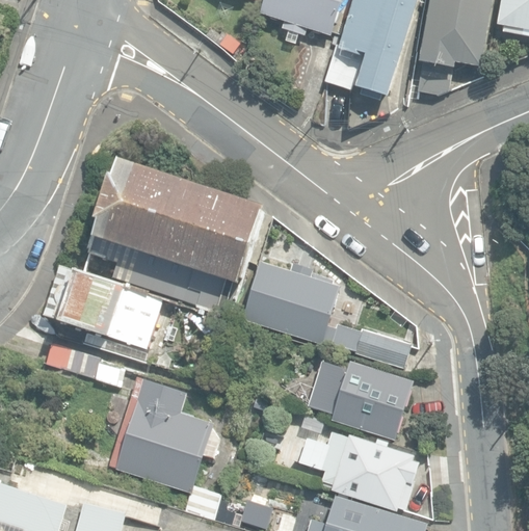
[(321,32),(329,35),(340,0),(263,0),(260,12),(267,15),(268,18),(269,19),(270,21),(273,21),(275,21),(278,20),(279,19),(283,20),(280,28),(302,35),(306,28),(309,29),(310,31),(312,33),(314,34),(316,34),(319,33),(321,32)]
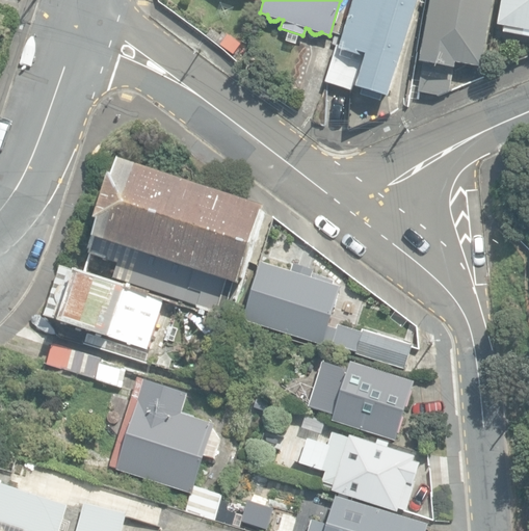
[(348,0),(324,78),(389,96),(419,0),(348,0)]
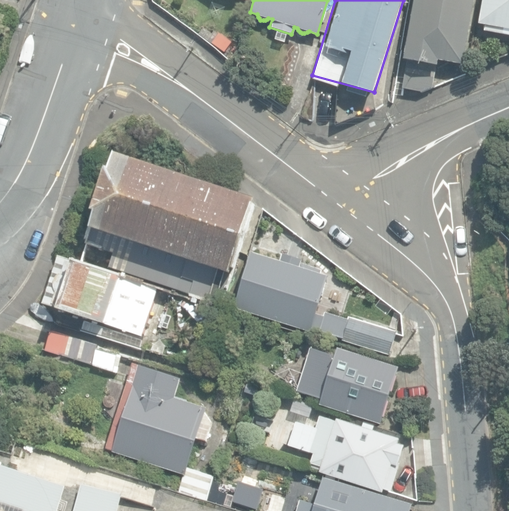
[(413,0),(402,59),(435,65),(436,59),(461,64),(472,0),(413,0)]
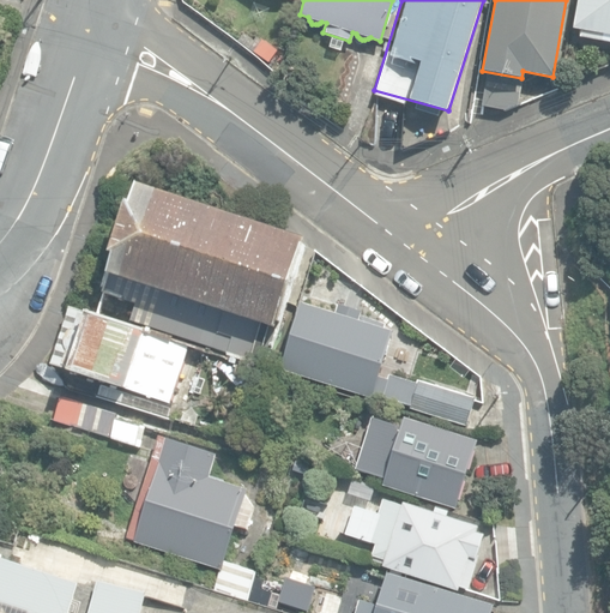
[(605,35),(609,35),(609,0),(578,0),(573,29),(579,30),(578,36),(604,41),(605,35)]
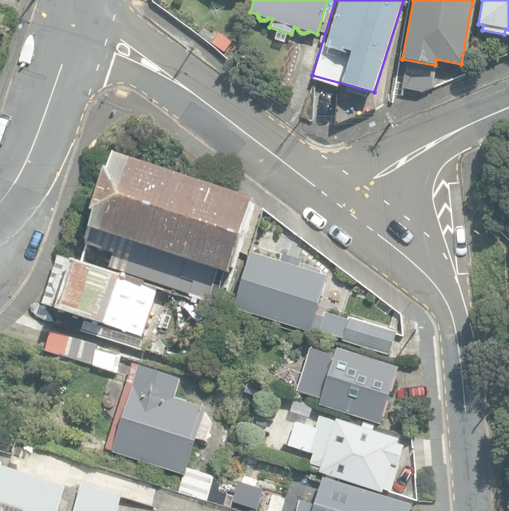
[(401,87),(419,91),(431,86),(434,66),(406,60),(401,87)]
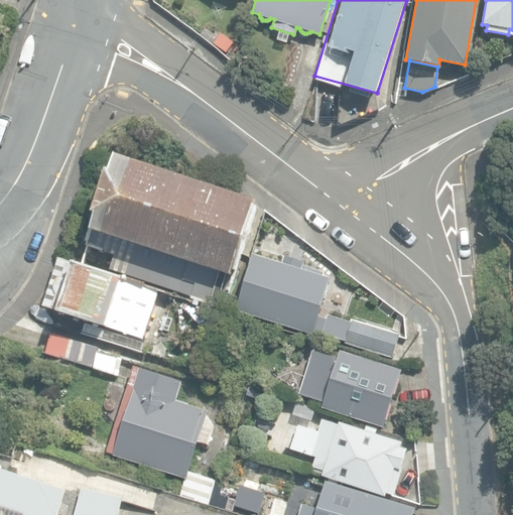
[(109,268),(221,305),(256,201),(115,154),(110,170),(107,169),(92,213),(95,214),(85,247),(113,256),(109,268)]
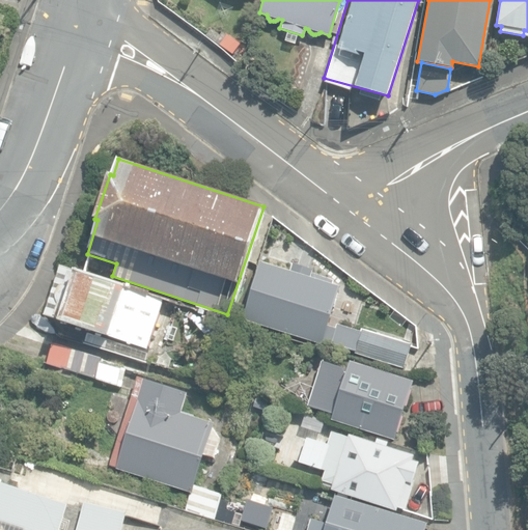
[(354,352),(403,366),(410,342),(361,328),(360,329),(335,322),(334,326),(328,325),(340,284),(332,282),(333,279),(311,272),(312,267),(290,260),(288,270),(259,261),(242,321),(322,343),(323,341),(354,351),(354,352)]
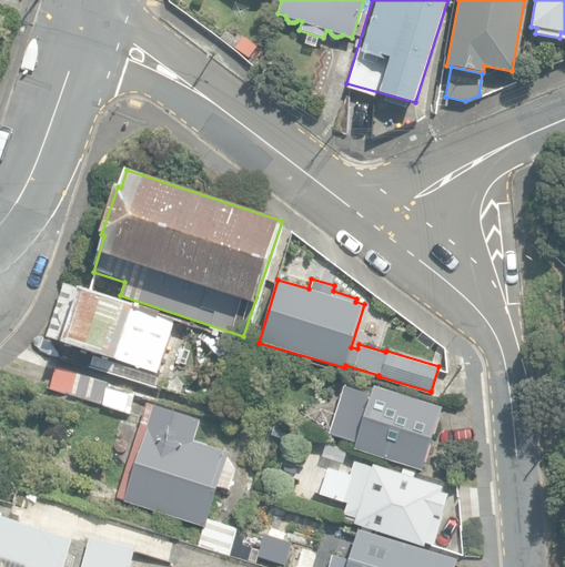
[(64,281),(47,335),(97,352),(91,367),(153,387),(174,324),(188,328),(190,323),(64,281)]
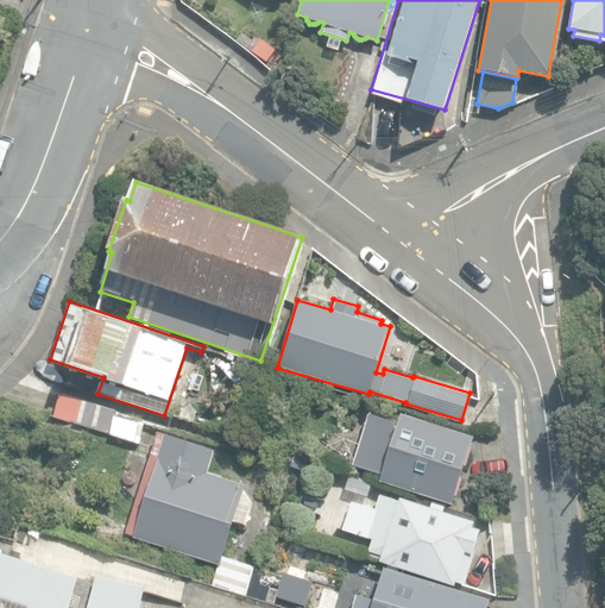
[(52,417),(106,432),(112,411),(58,394),(52,417)]
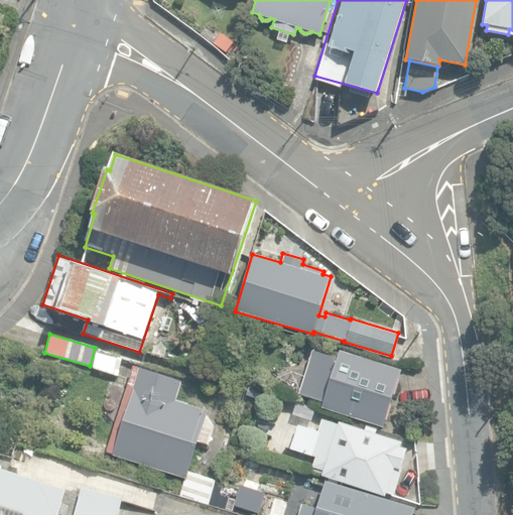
[(380,428),(399,369),(337,348),(335,356),(309,348),(294,393),(323,403),(321,408),(380,428)]
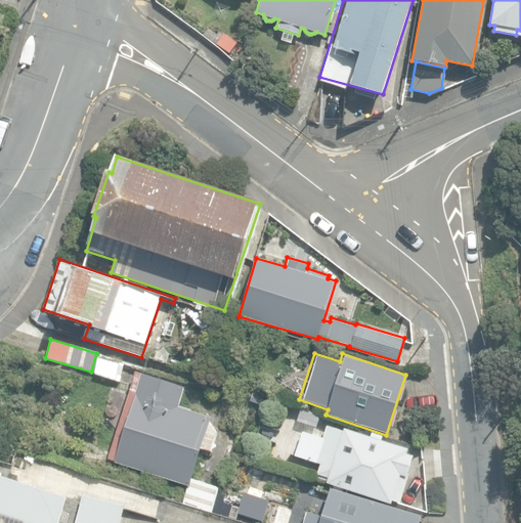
[(93,375),(115,381),(120,362),(98,356),(93,375)]
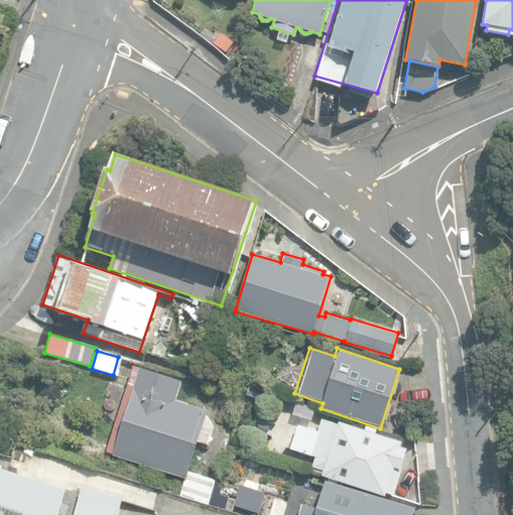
[(177,494),(207,504),(215,479),(187,470),(197,441),(207,444),(213,426),(206,414),(207,411),(174,401),(180,382),(133,366),(105,452),(112,454),(111,455),(182,479),(177,494)]
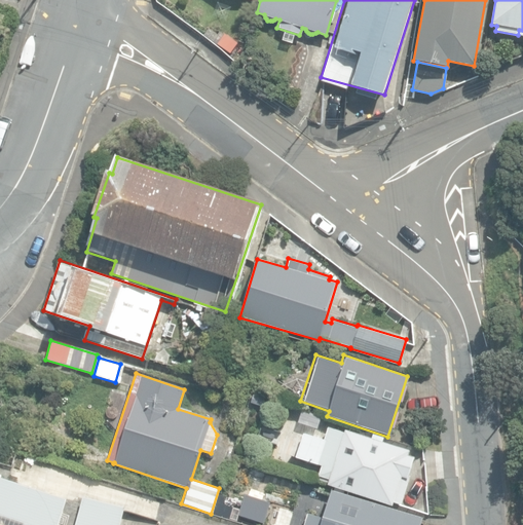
[(343,432),(326,426),(322,439),(301,432),(294,456),(320,464),(316,476),(328,479),(326,484),(390,504),(391,501),(399,503),(413,457),(407,455),(409,450),(343,429),(343,432)]
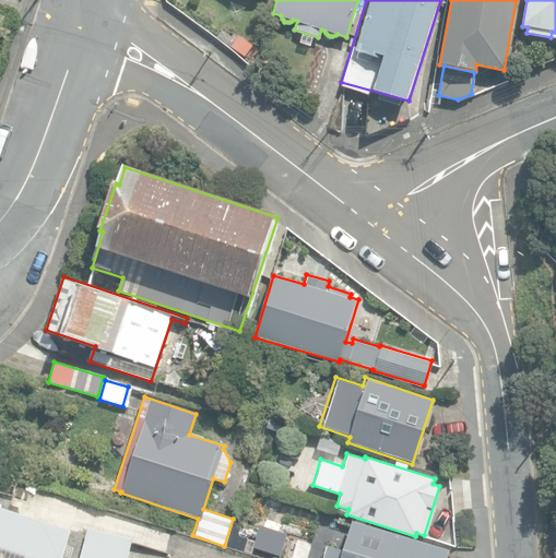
[(234,471),(247,474),(252,459),(239,454),(234,471)]
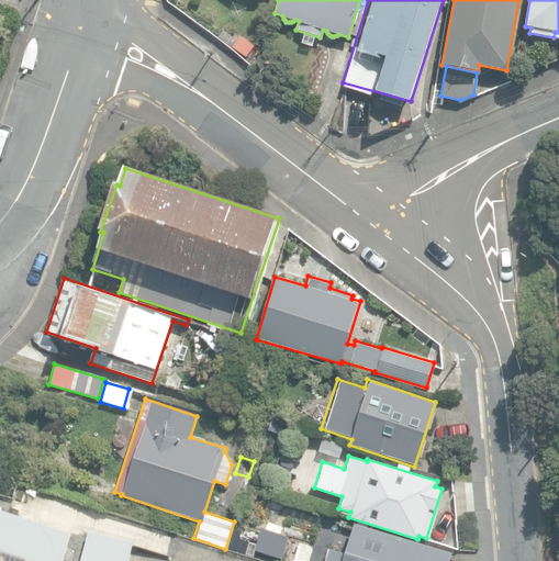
[(60,560),(70,534),(0,511),(0,560),(60,560)]
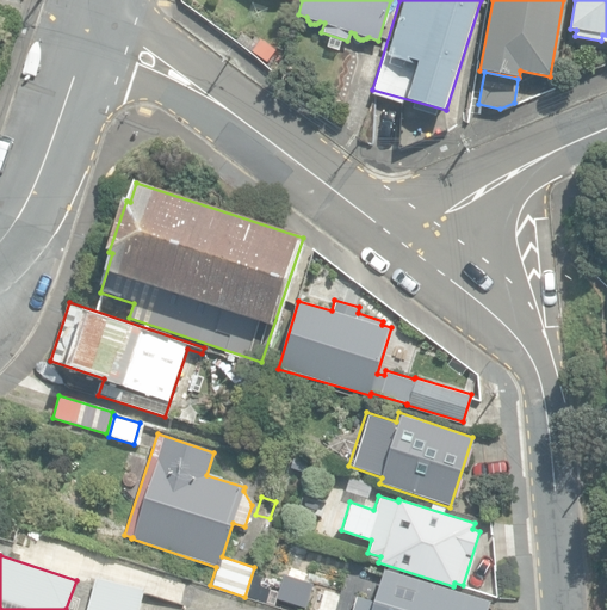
[(487,609),(490,602),(384,568),(373,602),(355,596),(351,609),(487,609)]
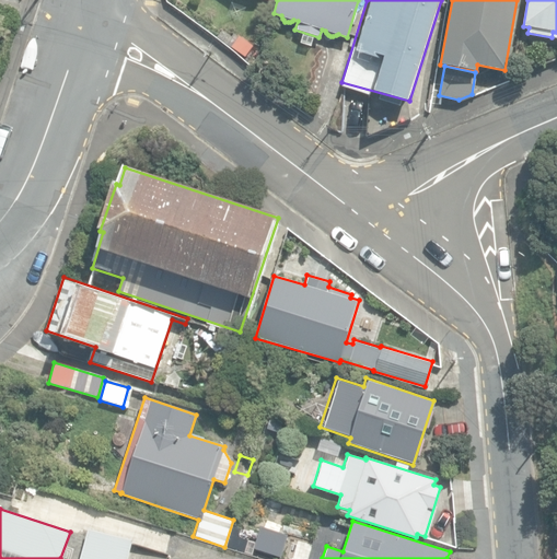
[(79,558),(127,558),(132,540),(88,528),(79,558)]
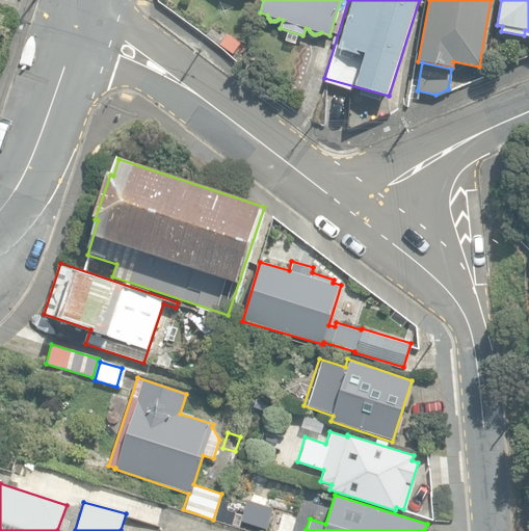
[(237,511),(220,506),(216,520),(233,524),(237,511)]
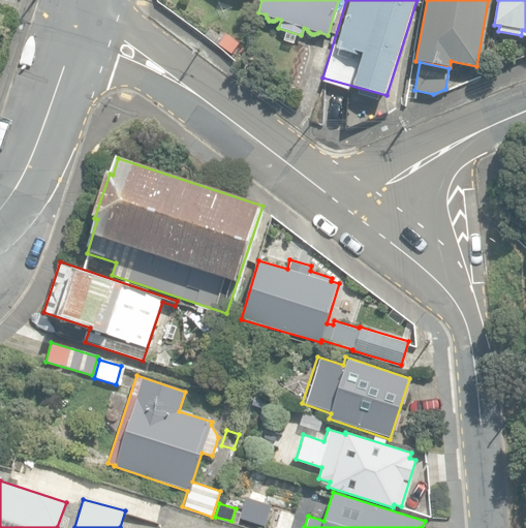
All buildings are outlined.
